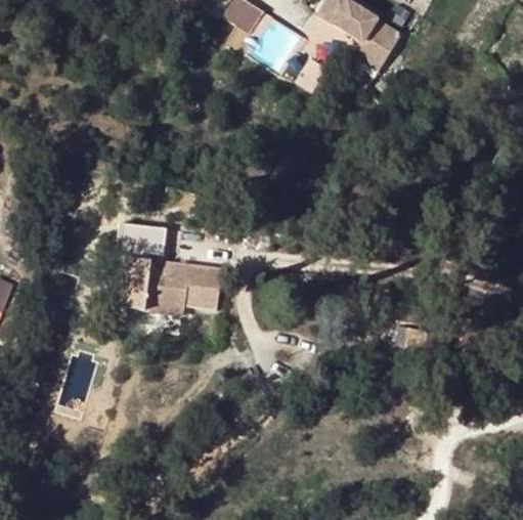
[(248,31),(261,8),(248,0),(226,0),(219,12),(248,31)]
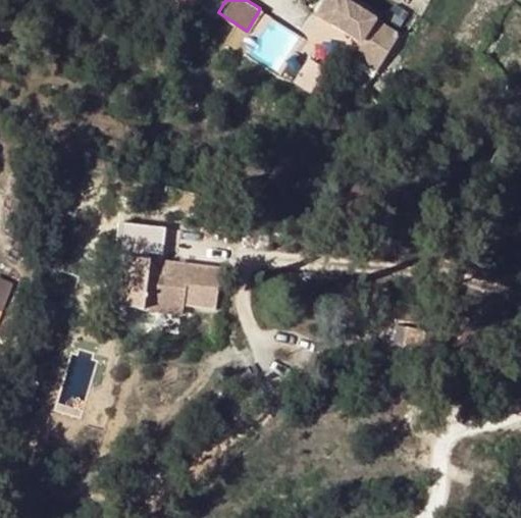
[(378,68),(400,34),(375,18),(379,13),(356,0),(324,0),(316,13),(359,40),(352,52),(378,68)]
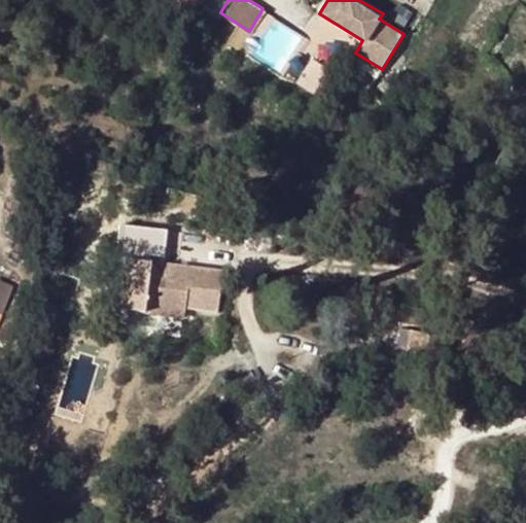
[(216,310),(221,269),(168,264),(169,245),(136,241),(134,260),(128,259),(124,289),(146,292),(145,301),(184,306),(216,310)]
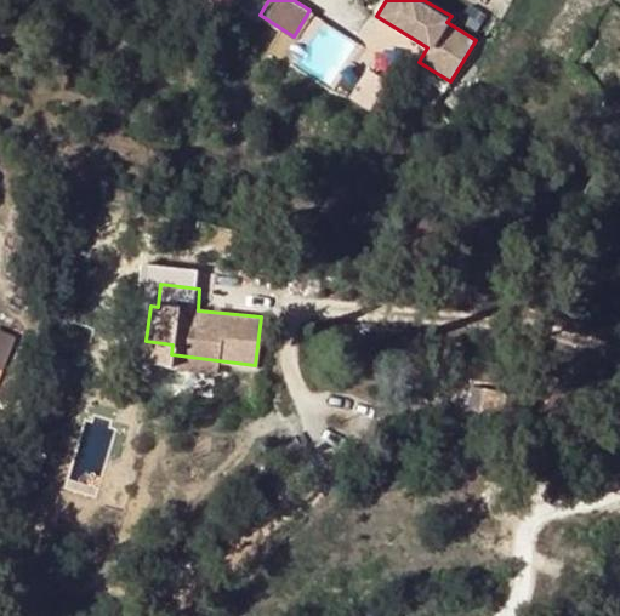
[(0,330),(0,371),(20,332),(4,324),(0,330)]
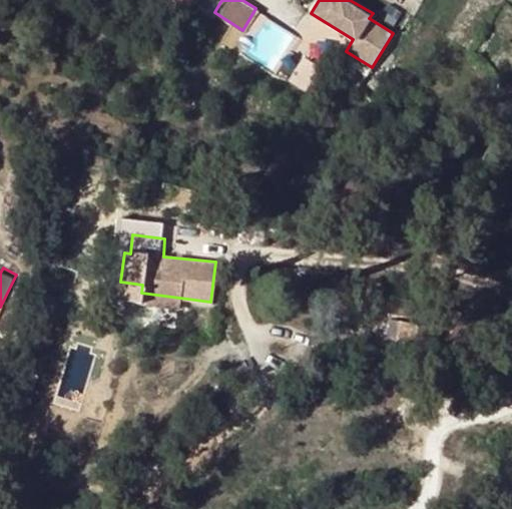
[(141,293),(142,285),(120,282),(118,300),(178,307),(179,298),(141,293)]
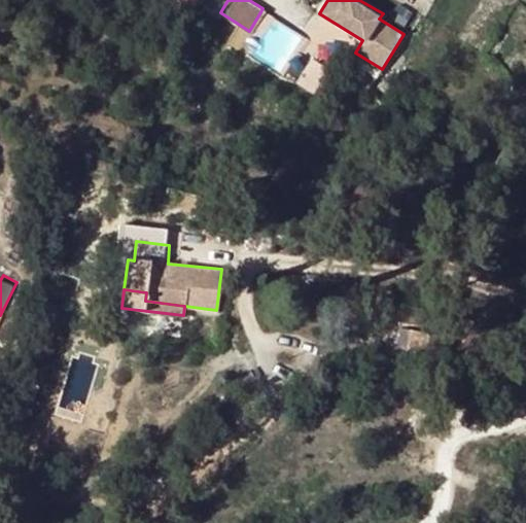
[(395,353),(407,355),(413,329),(401,327),(395,353)]
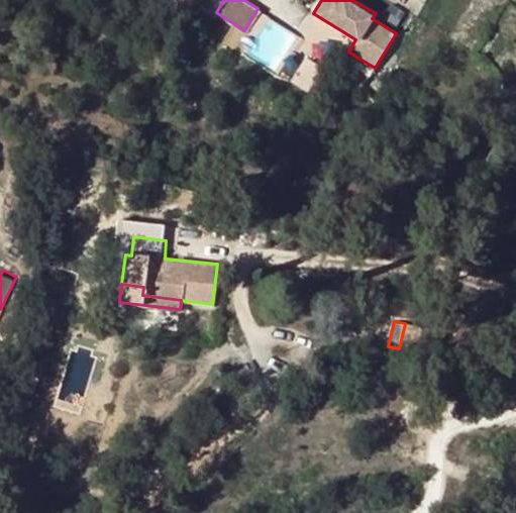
[(441,332),(405,323),(399,348),(435,358),(441,332)]
